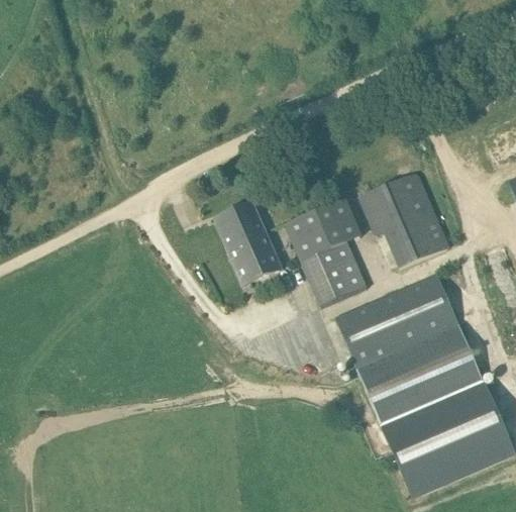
[(447,245),(431,208),(416,172),(357,196),(373,233),(383,229),(399,267),(447,245)]
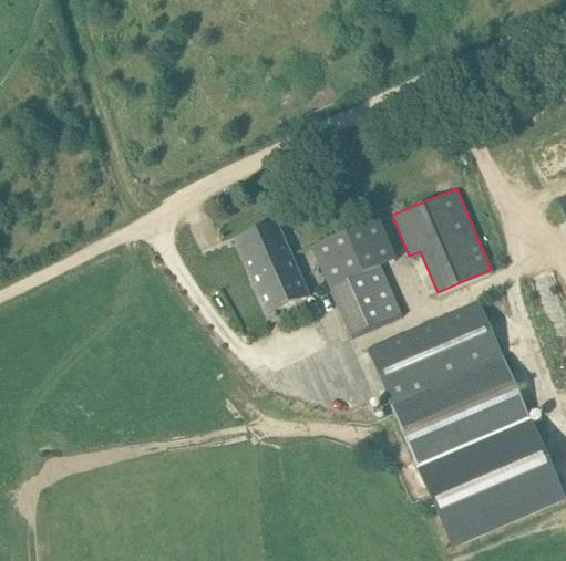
[(401,312),(380,263),(395,257),(378,216),(310,245),(350,335),(401,312)]
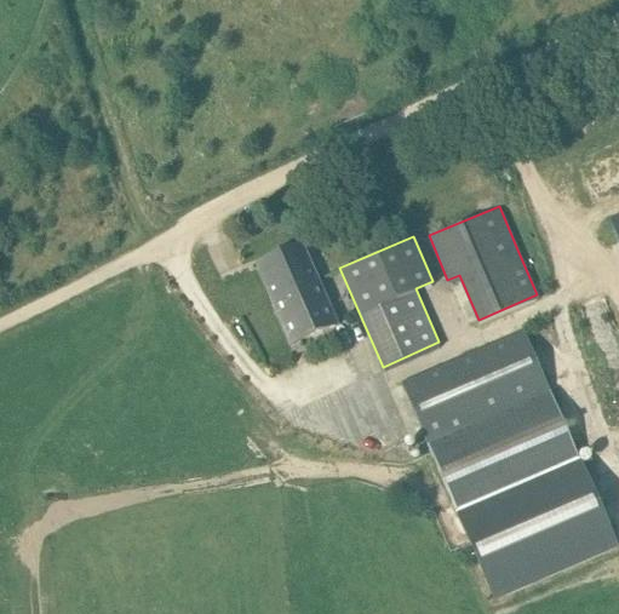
[(271,297),(316,276),(301,241),(256,260),(271,297)]
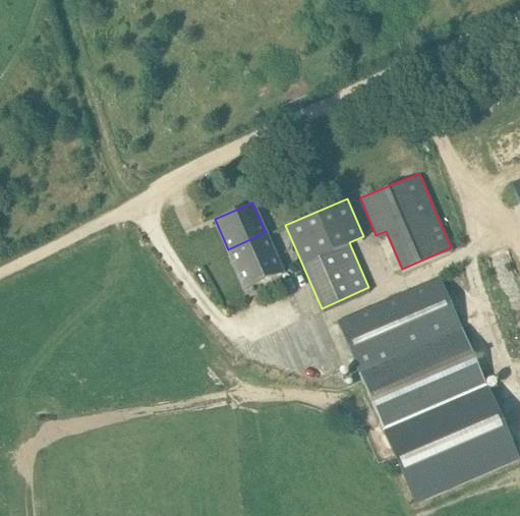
[(266,232),(228,249),(244,286),(282,270),(266,232)]
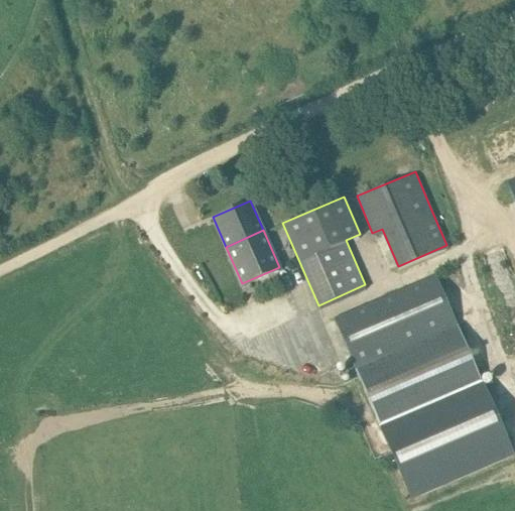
[(435,272),(333,315),(380,425),(482,382),(435,272)]
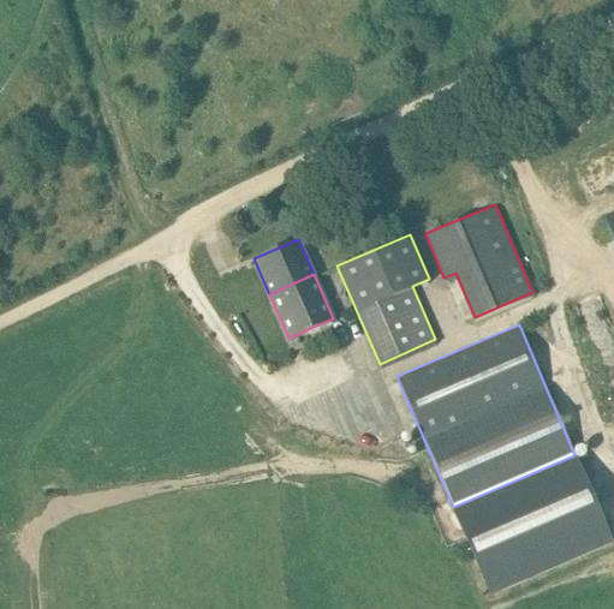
[(574,455),(453,507),(489,591),(609,538),(574,455)]
